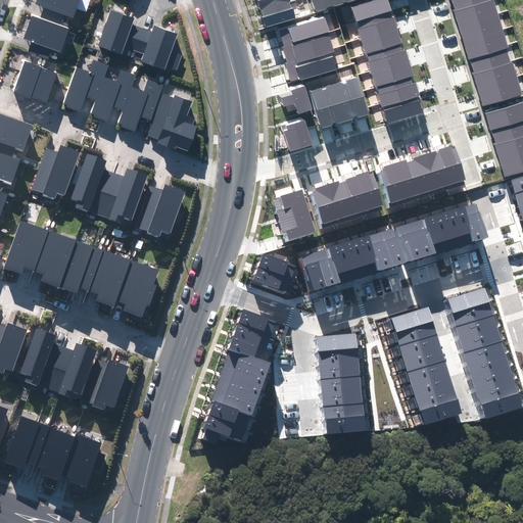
[(41,17),(61,25),(63,17),(72,20),(78,0),(37,0),(36,5),(44,8),(41,17)]
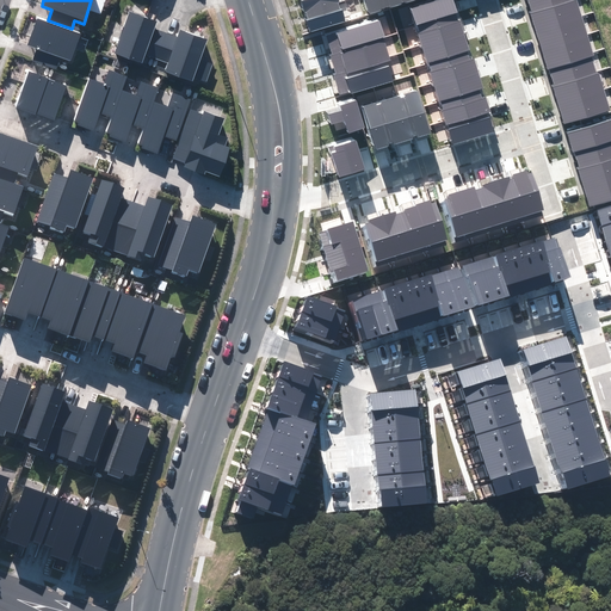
[(294,0),(297,12),(338,0),(294,0)]
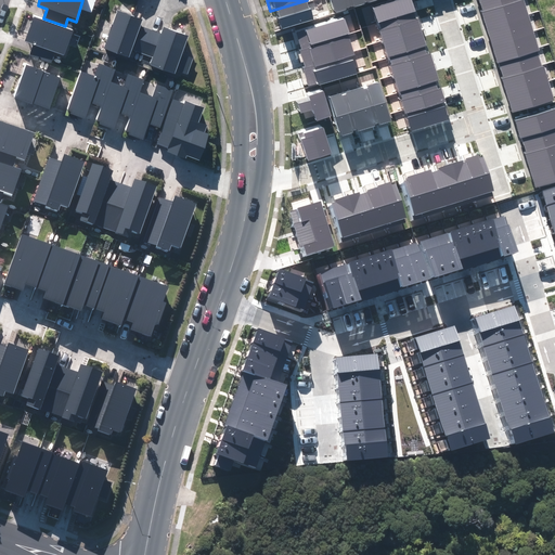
[(307,0),(270,11),(275,26),(314,14),(309,0),(307,0)]
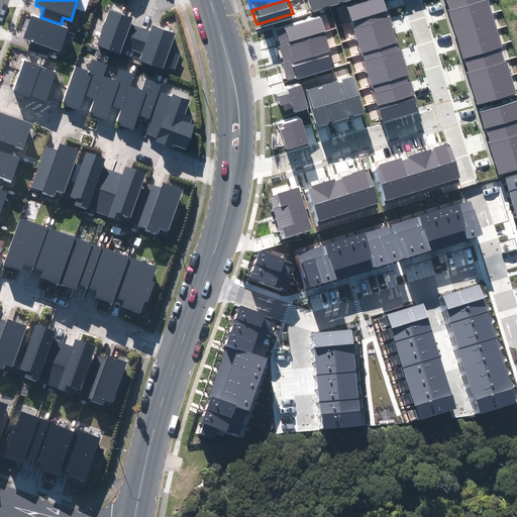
[(318,0),(303,0),(307,12),(321,8),(318,0)]
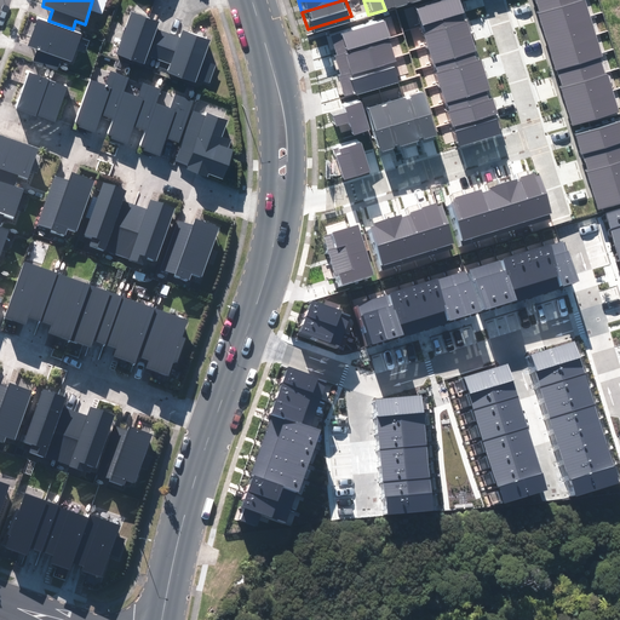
[(464,15),(459,0),(443,0),(415,10),(422,28),(464,15)]
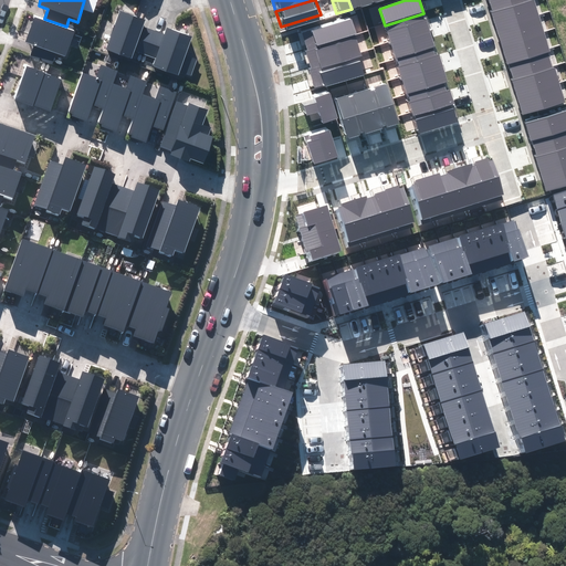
[(532,0),(489,0),(493,12),(532,0)]
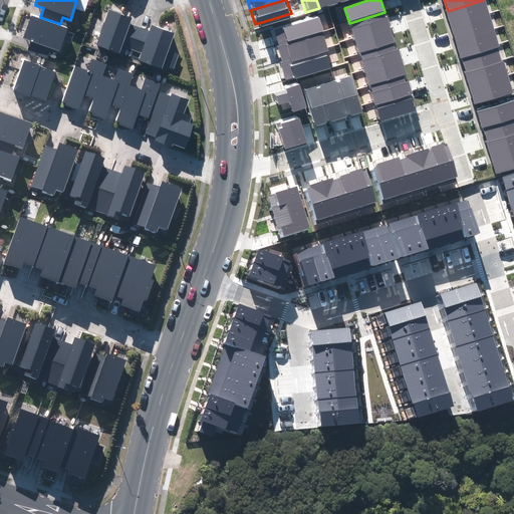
[(483,0),(448,11),(447,11),(451,26),(490,14),(485,0),(483,0)]
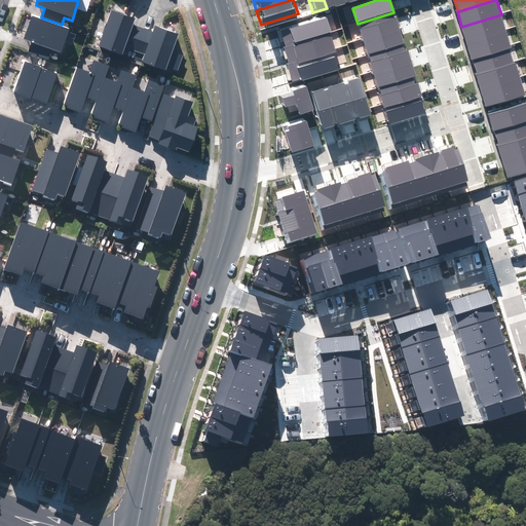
[(135,50),(143,28),(134,25),(136,17),(111,9),(98,46),(122,54),(125,47),(135,50)]
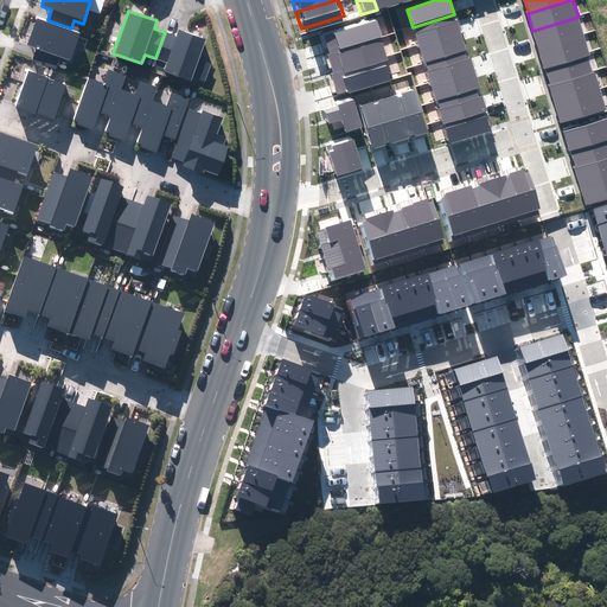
[(460,32),(454,14),(413,27),(419,45),(460,32)]
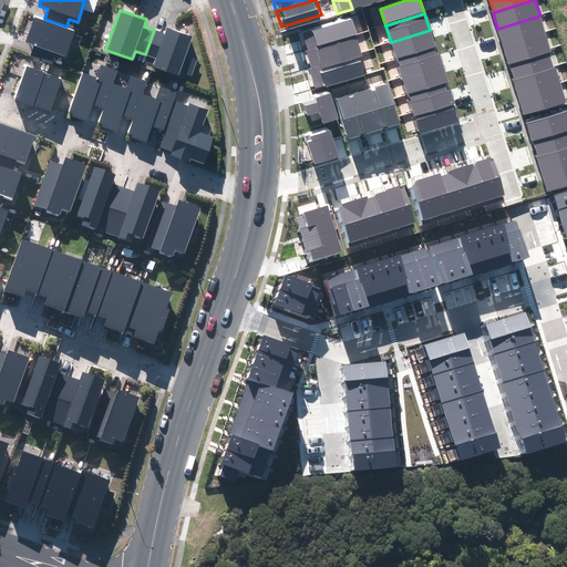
[(31,55),(53,63),(57,55),(64,58),(74,29),(66,27),(44,19),(34,14),(26,41),(34,44),(31,55)]
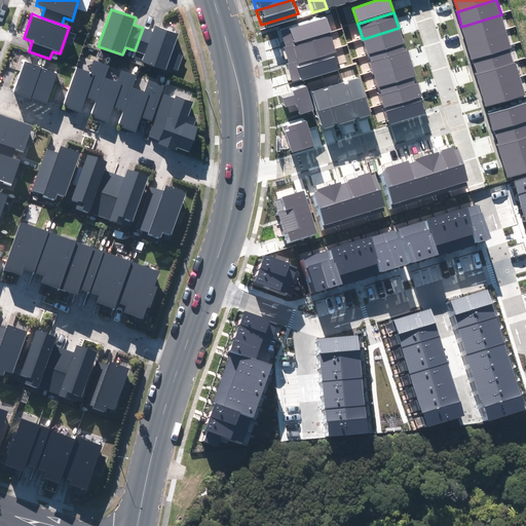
[(501,14),(461,27),(466,41),(505,30),(501,14)]
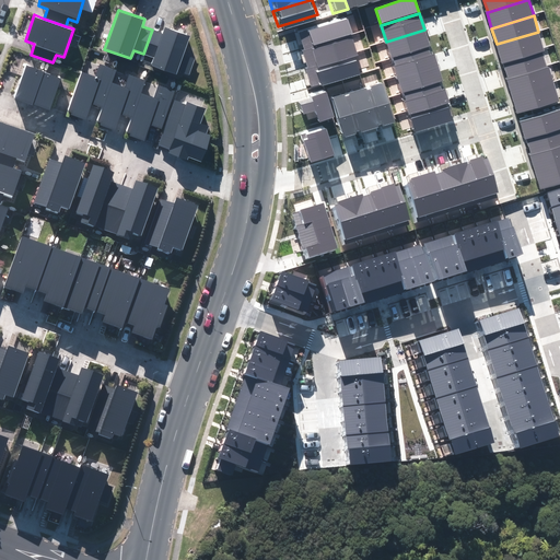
[(353,36),(349,19),(300,32),(304,50),(353,36)]
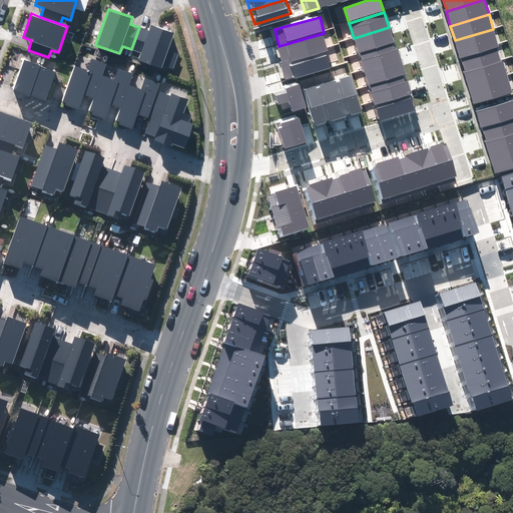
[(139,27),(131,49),(141,53),(138,59),(161,67),(162,65),(173,69),(178,53),(168,50),(174,33),(151,25),(149,30),(139,27)]
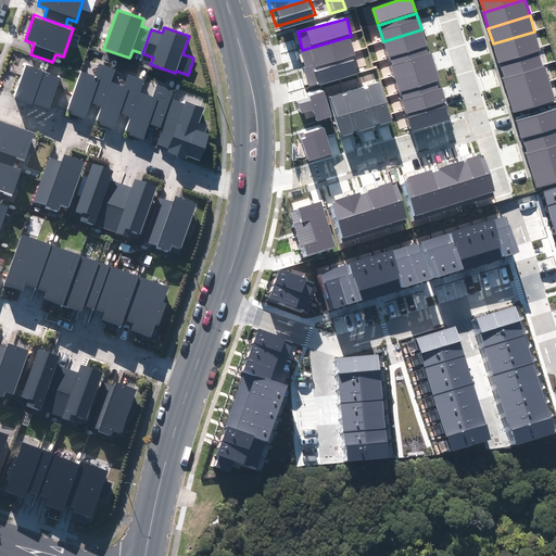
[(427,46),(421,29),(383,41),(389,59),(427,46)]
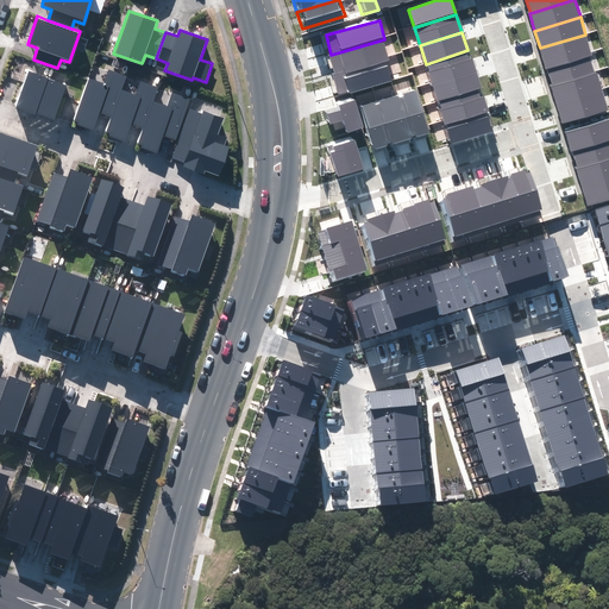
[(585,35),(540,48),(546,69),(547,69),(589,56),(592,56),(585,35)]
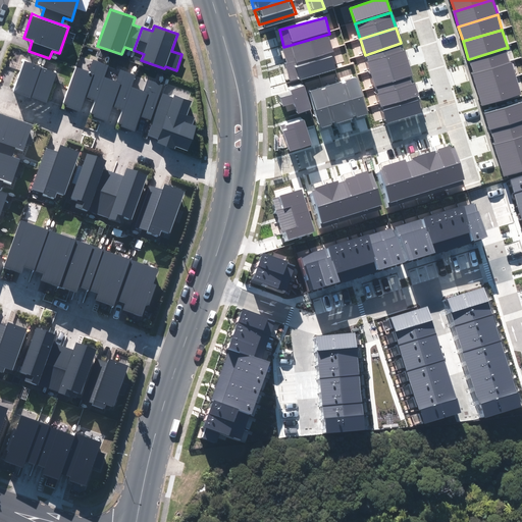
[(334,50),(329,34),(283,47),(288,63),(334,50)]
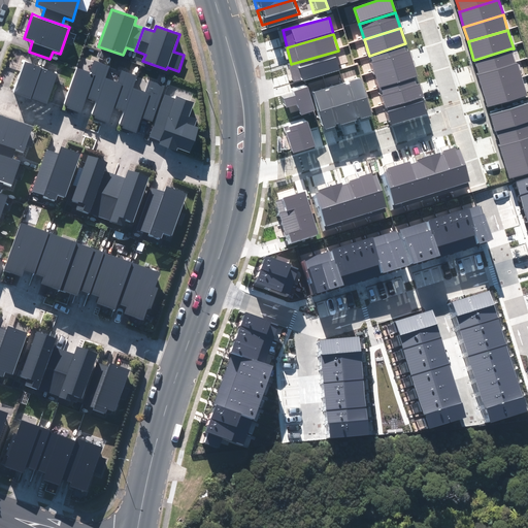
[(410,60),(405,43),(369,56),(373,71),(410,60)]
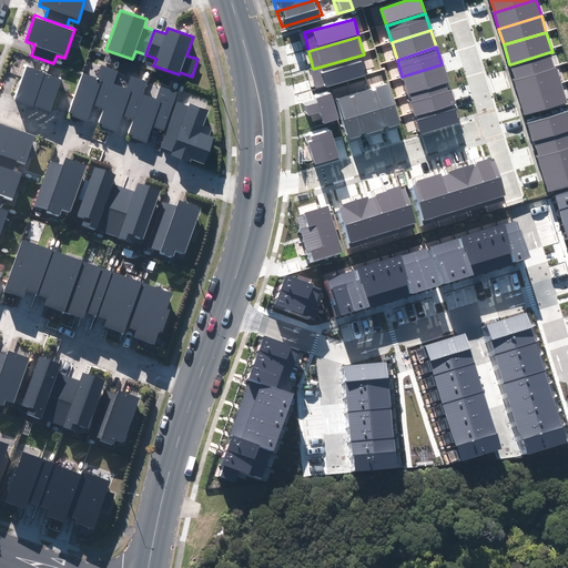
[(516,80),(555,69),(549,52),(510,64),(516,80)]
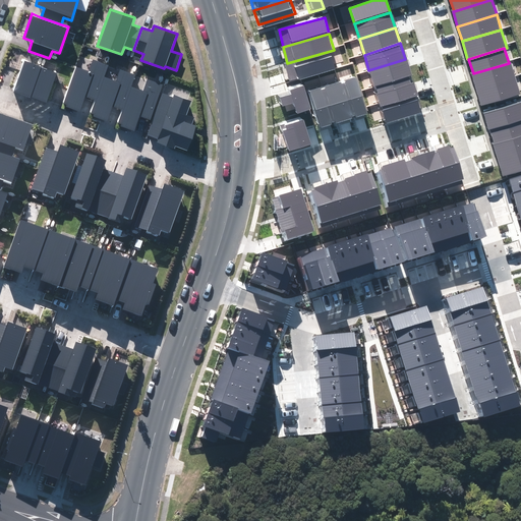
[(338,66),(334,50),(287,63),(285,63),(290,80),(338,66)]
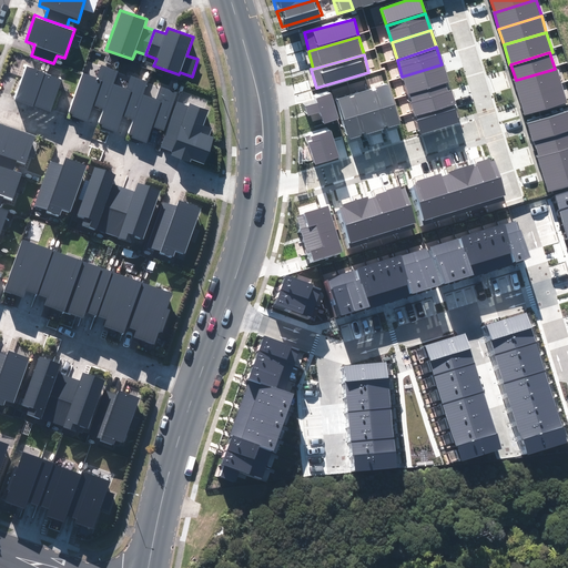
[(97,78),(83,72),(68,113),(72,114),(72,117),(85,122),(92,105),(103,110),(113,83),(118,71),(102,64),(97,78)]
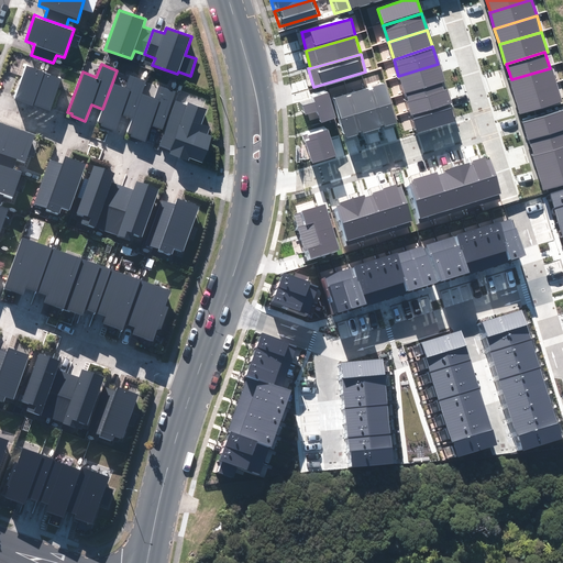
[(443,80),(438,64),(398,76),(404,94),(443,80)]
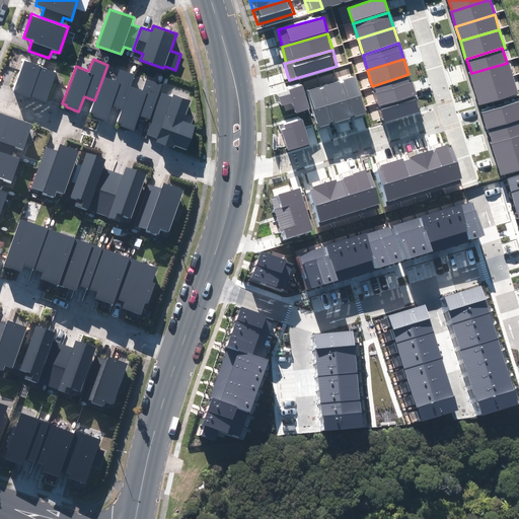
[(42,67),(24,60),(13,91),(30,97),(30,96),(42,67)]
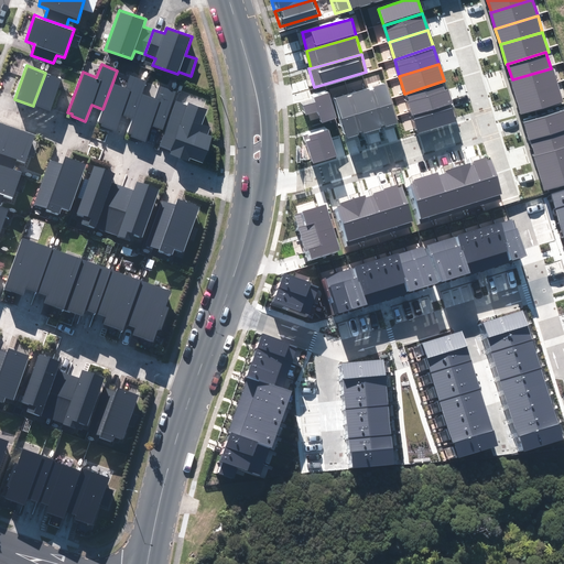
[(512,79),(510,80),(516,96),(557,83),(553,67),(551,68),(512,79)]
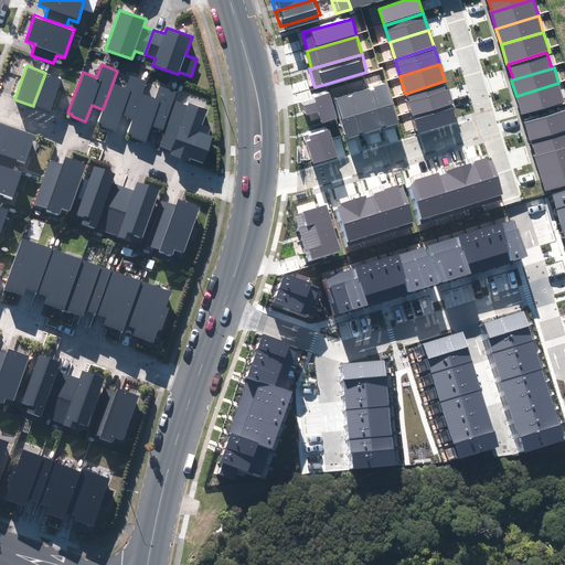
[(62,80),(45,73),(33,105),(50,112),(62,80)]
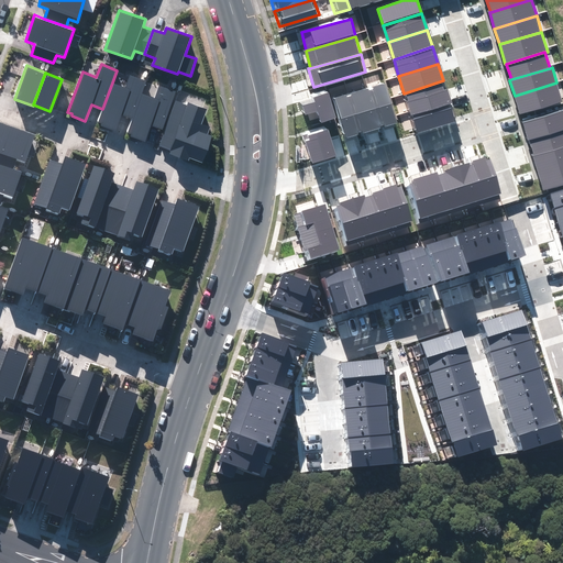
[(125,87),(112,83),(102,109),(98,122),(102,123),(101,125),(117,132),(122,116),(132,120),(142,92),(147,80),(130,74),(125,87)]
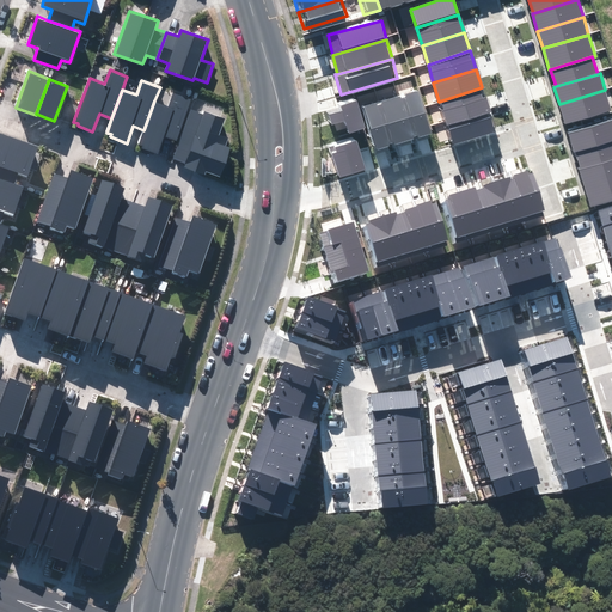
[(489,109),(482,87),(439,102),(446,122),(489,109)]
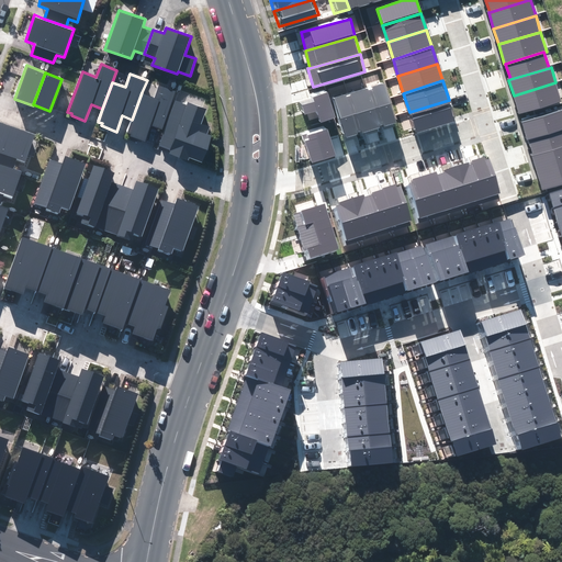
[(373,89),(369,91),(379,126),(383,125),(384,127),(397,123),(384,82),(372,86),(373,89)]
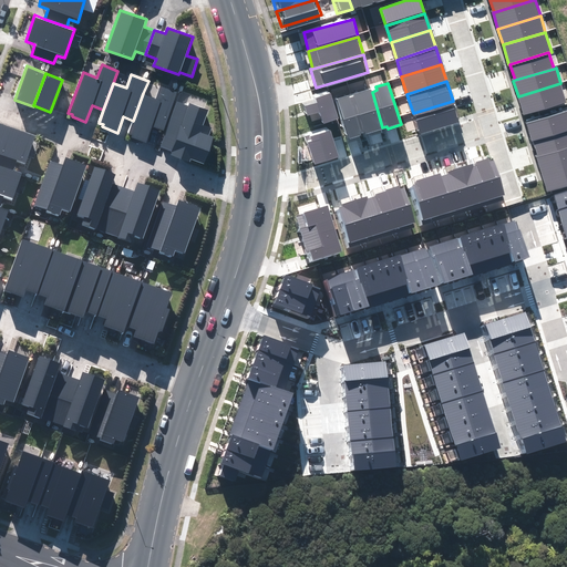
[(560,83),(518,96),(524,115),(566,102),(560,83)]
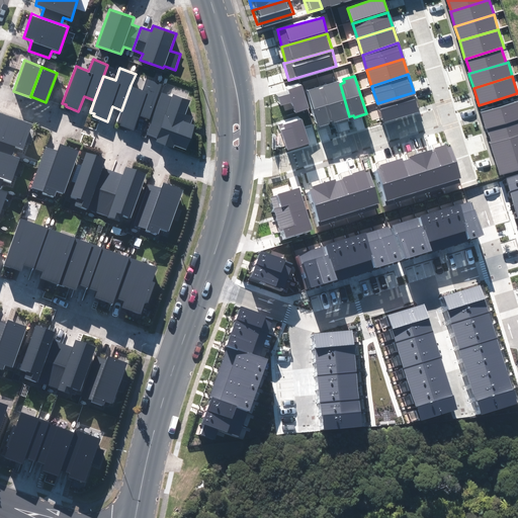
[(142,89),(131,85),(121,110),(117,122),(121,123),(120,125),(134,131),(139,115),(150,119),(163,83),(146,77),(142,89)]
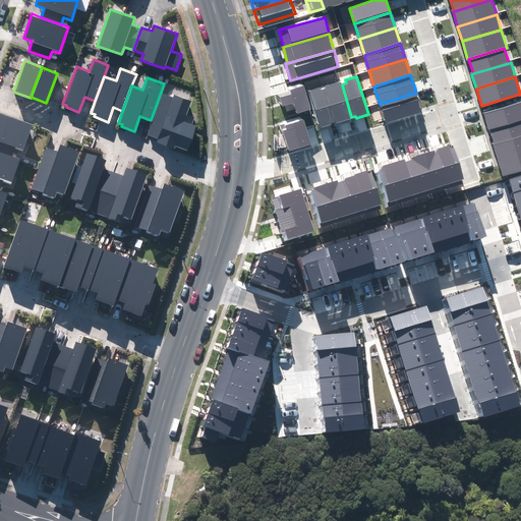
[(342,84),(340,81),(324,85),(335,121),(336,123),(352,118),(351,117),(342,84)]
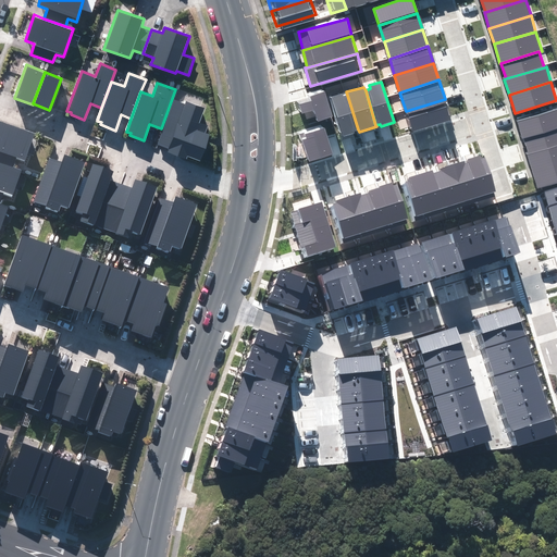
[(333,116),(324,88),(307,94),(309,98),(297,102),(301,114),(313,110),(317,122),(333,116)]
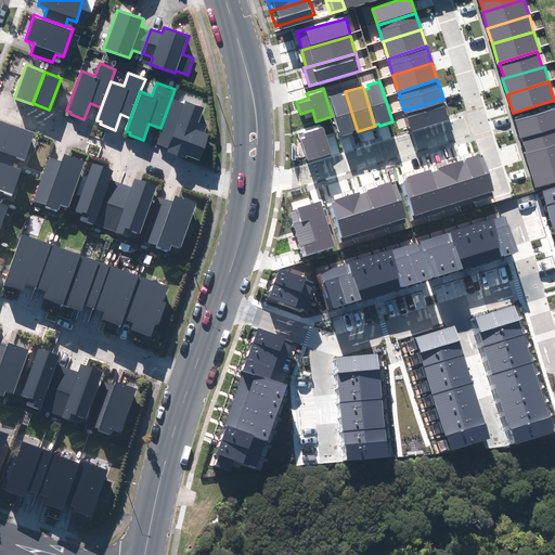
[(357,129),(345,91),(327,97),(339,137),(353,133),(353,130),(357,129)]
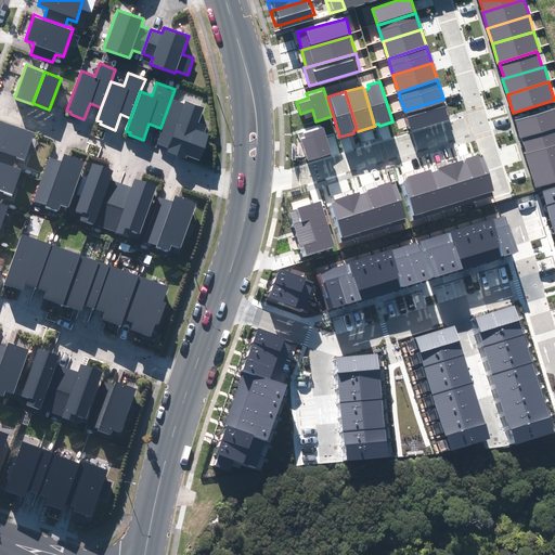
[(443,99),(404,111),(411,131),(450,119),(443,99)]
